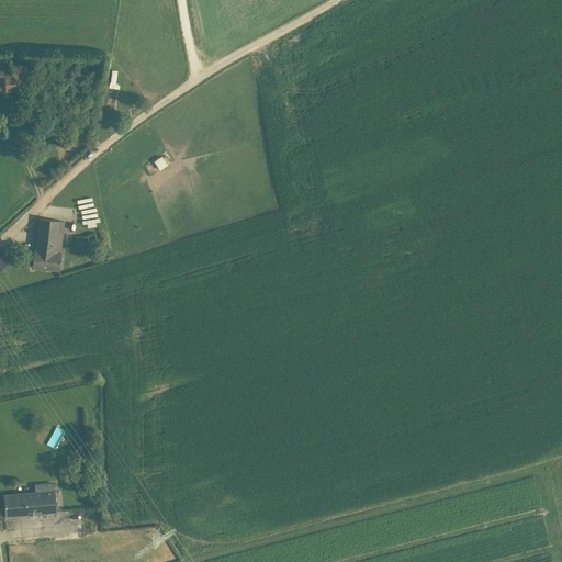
[(12,69),(0,70),(0,91),(24,91),(23,75),(12,75),(12,69)]
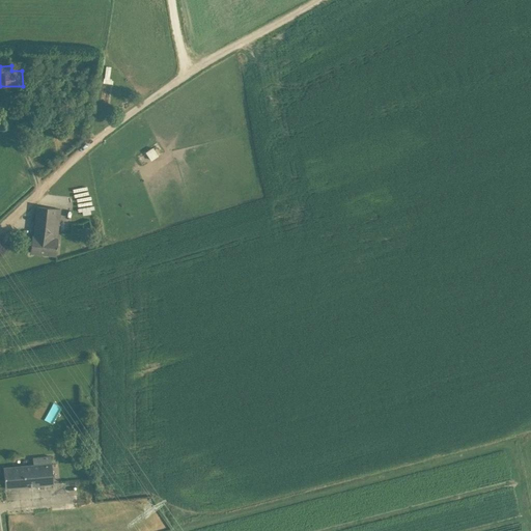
[(75,87),(75,79),(56,80),(57,88),(75,87)]
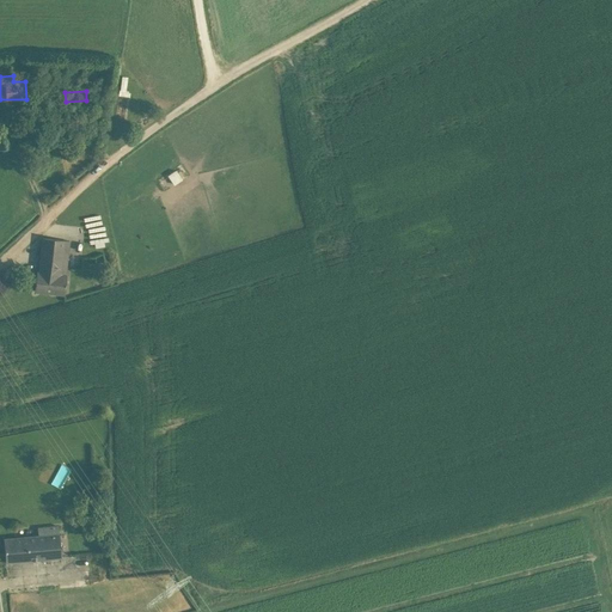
[(75,140),(75,130),(74,130),(73,124),(63,124),(65,130),(61,132),(61,141),(75,140)]
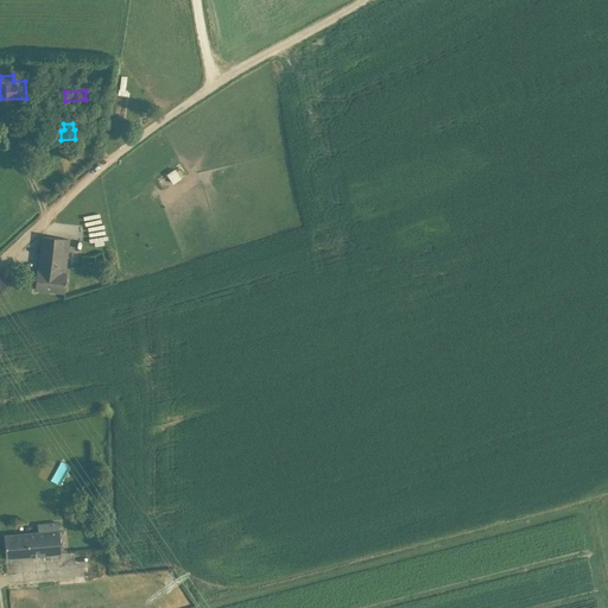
[(65,272),(69,239),(43,236),(38,270),(37,270),(35,289),(64,291),(67,272),(65,272)]
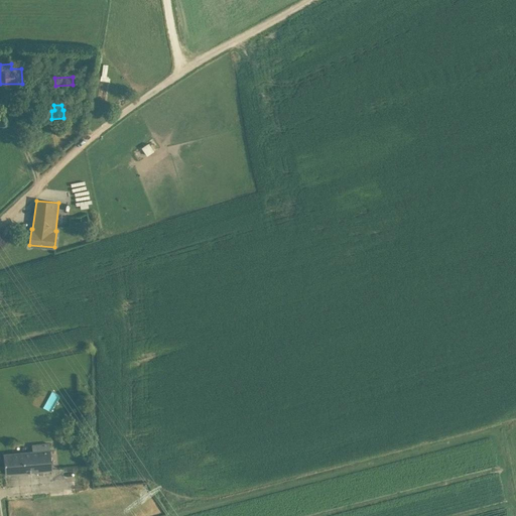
[(51,471),(49,449),(3,454),(5,475),(51,471)]
